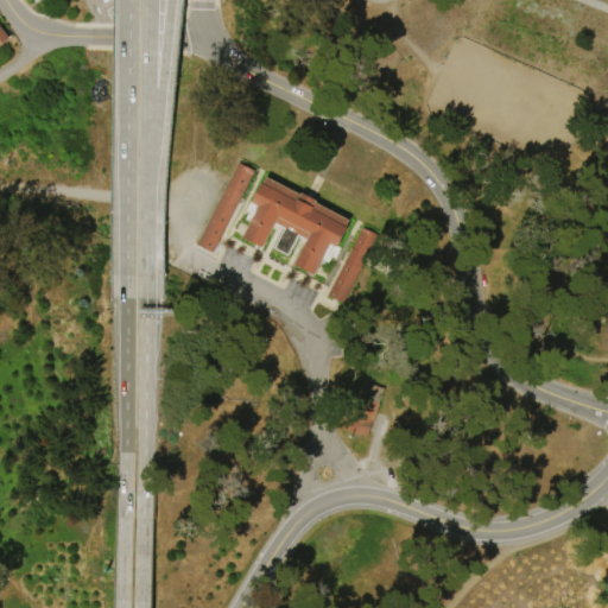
[(0,24),(12,40),(0,49),(0,24)]
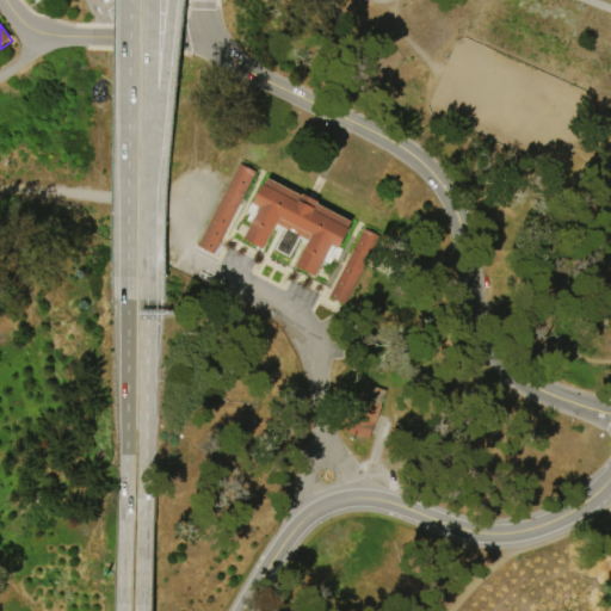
[(259,173),(215,255),(198,247),(242,164),(259,173)]
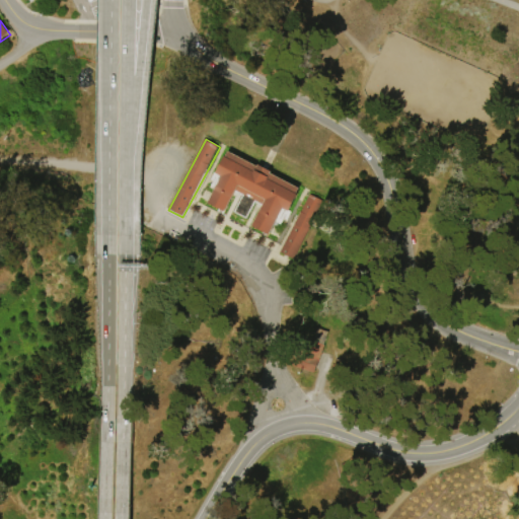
[(229,152),(257,167),(258,165),(273,172),(272,174),(299,189),(297,194),(298,195),(289,212),(292,213),(289,218),(287,217),(285,216),(281,225),(277,223),(271,235),(253,226),(264,206),(256,202),(246,219),(234,213),(244,196),(237,192),(226,214),(208,204),(214,192),(210,189),(229,152)]
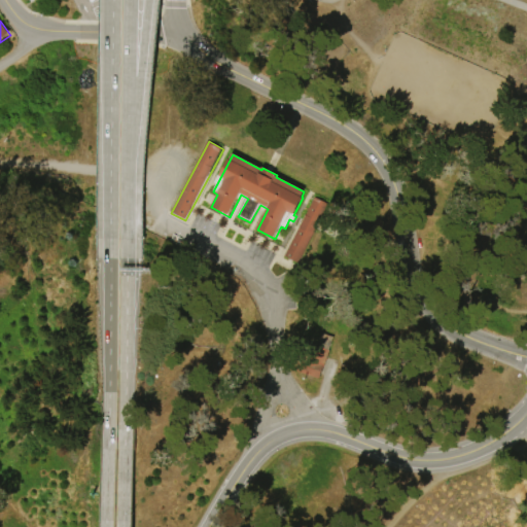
[(315,199),(328,206),(300,264),(285,256),(315,199)]
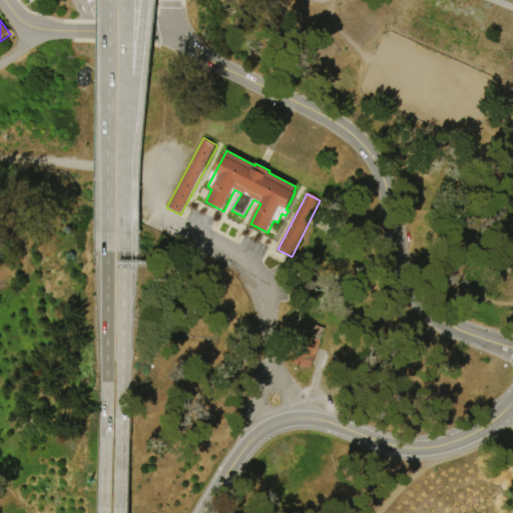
[(325,330),(312,370),(287,362),(296,333),(311,338),(314,327),(325,330)]
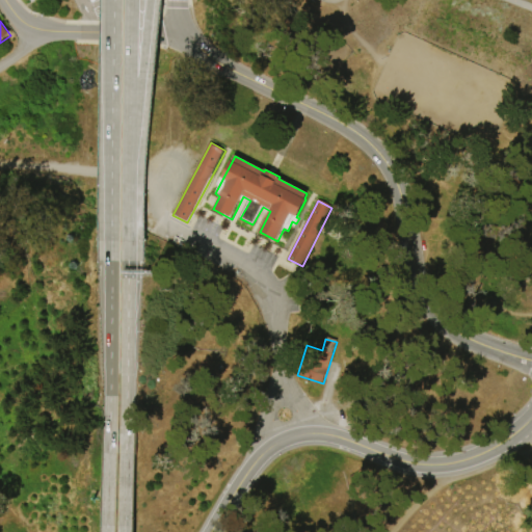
[(338,391),(343,374),(355,378),(350,395),(338,391)]
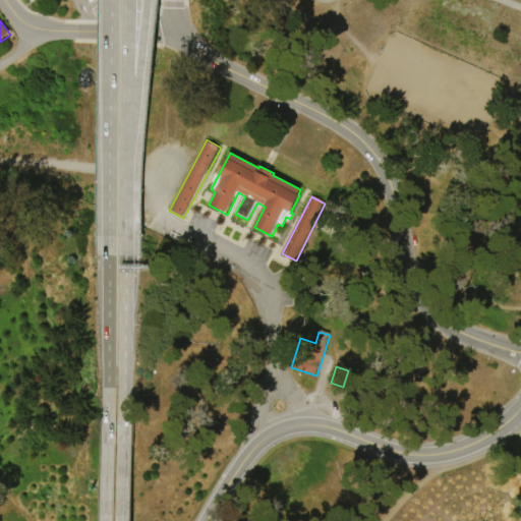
All buildings are outlined.
